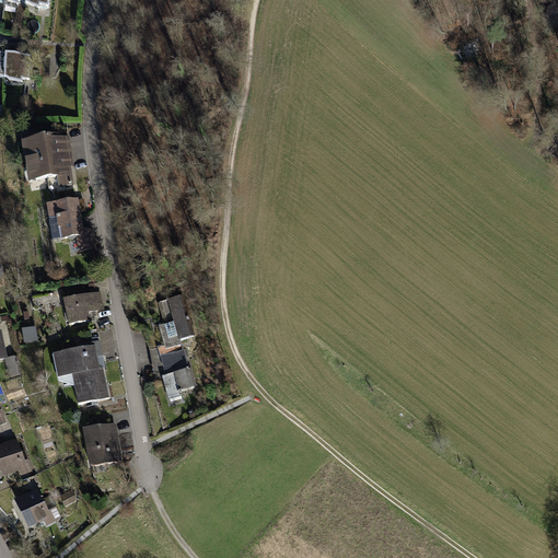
[(28,55),(4,54),(3,77),(3,78),(21,81),(21,77),(27,77),(28,55)]
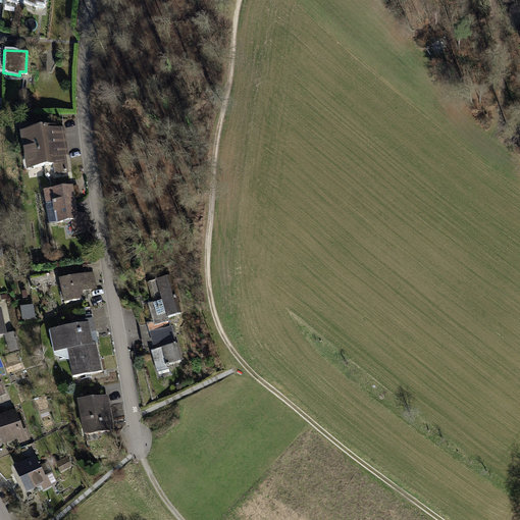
[(55,124),(33,128),(32,122),(19,124),(27,167),(53,162),(55,171),(65,170),(61,145),(63,145),(60,127),(55,127),(55,124)]
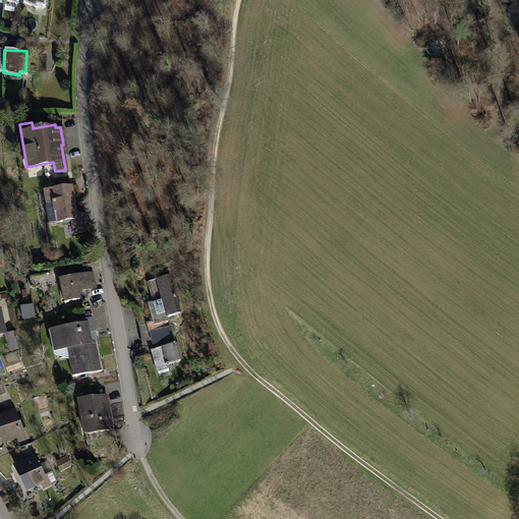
[(67,186),(45,191),(52,223),(74,218),(67,186)]
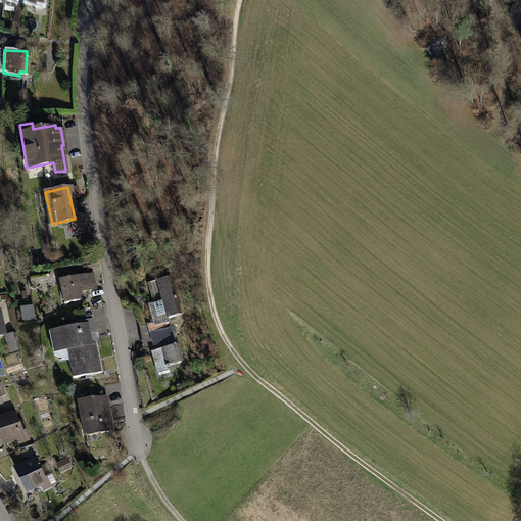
[(87,272),(55,278),(59,301),(80,297),(78,289),(90,287),(87,272)]
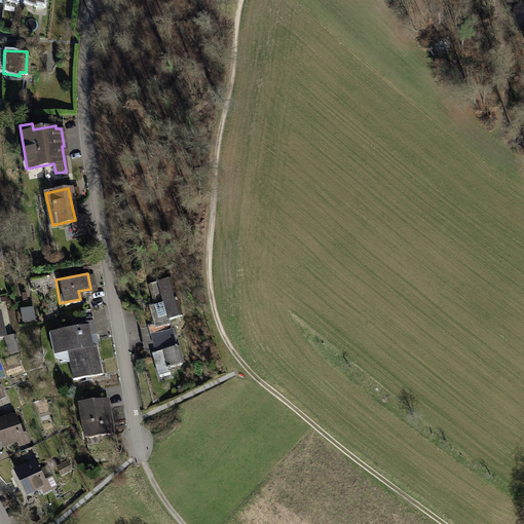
[(150,304),(155,322),(169,319),(181,314),(170,276),(148,283),(154,303),(150,304)]
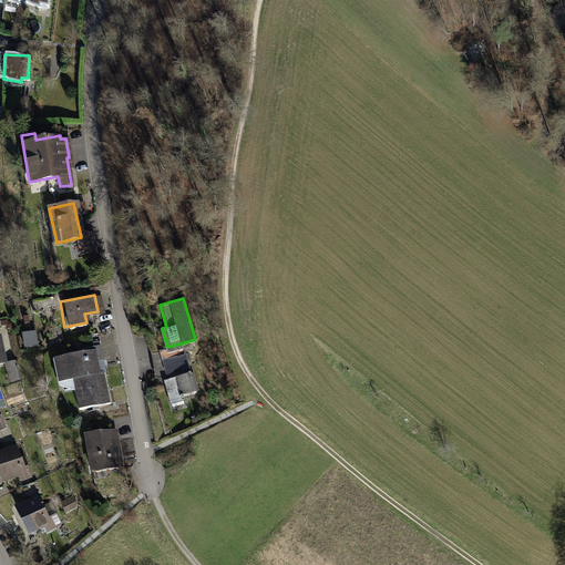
[(24,345),(38,343),(37,328),(23,329),(24,345)]
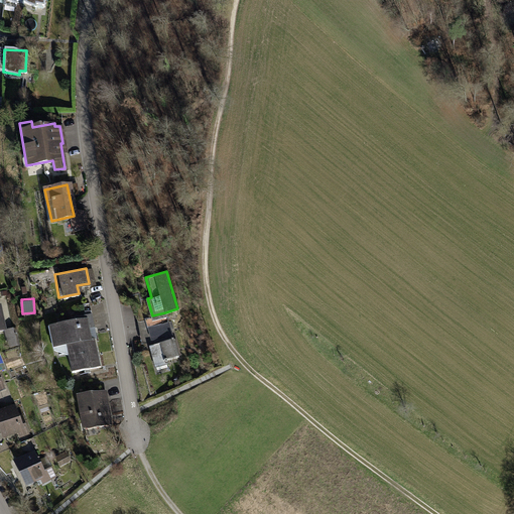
[(151,345),(153,353),(151,354),(154,365),(166,361),(165,359),(177,356),(170,328),(172,327),(170,319),(167,319),(165,312),(152,315),(144,317),(150,339),(157,337),(158,343),(151,345)]
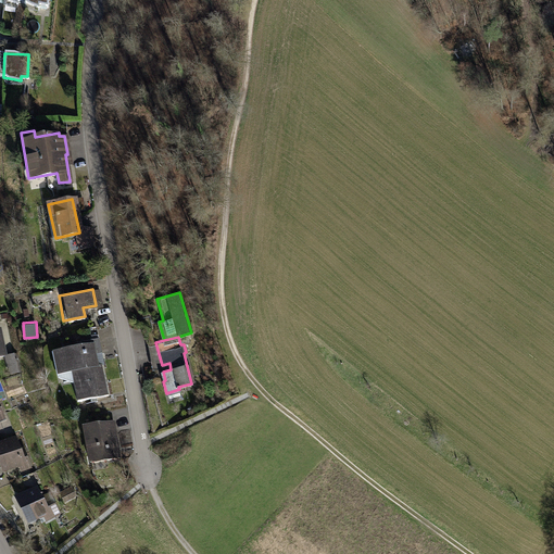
[(80,345),(57,350),(61,374),(73,370),(78,399),(106,393),(100,364),(97,365),(93,352),(98,352),(95,338),(79,341),(80,345)]
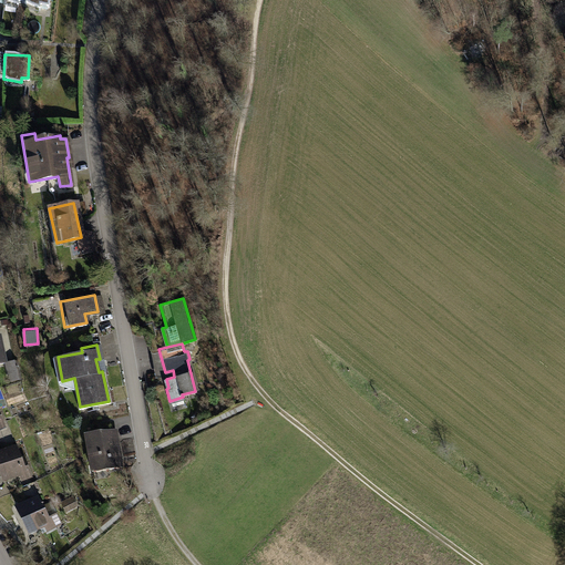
[(16,359),(4,361),(8,379),(20,377),(16,359)]
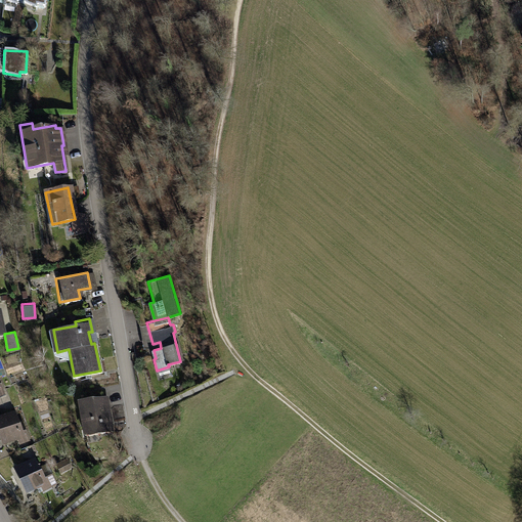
[(105,396),(78,400),(83,434),(112,429),(105,396)]
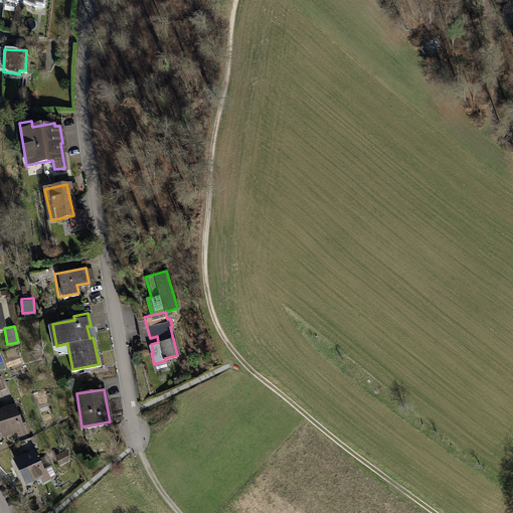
[(12,403),(0,407),(0,432),(1,435),(24,426),(20,414),(17,416),(12,403)]
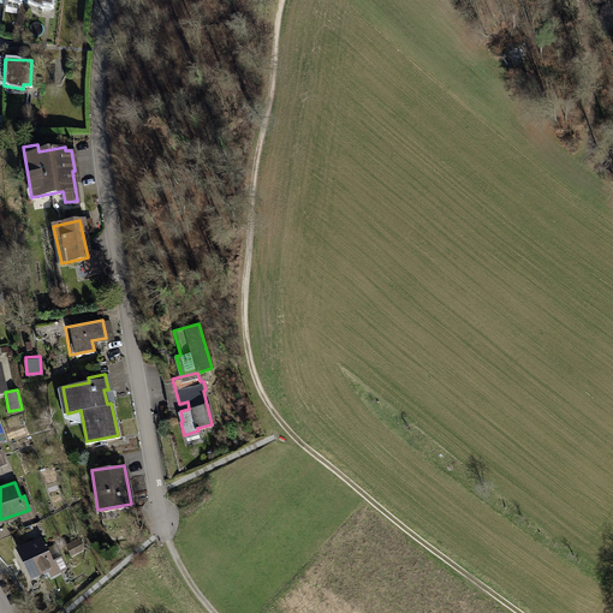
[(39,537),(15,549),(29,577),(55,564),(58,567),(64,564),(54,543),(43,548),(39,537)]
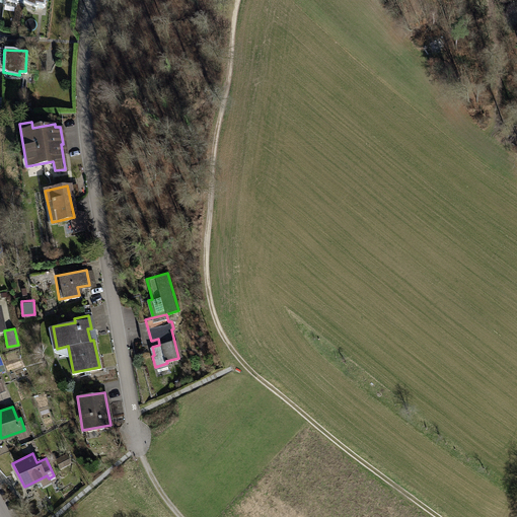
All buildings are outlined.
